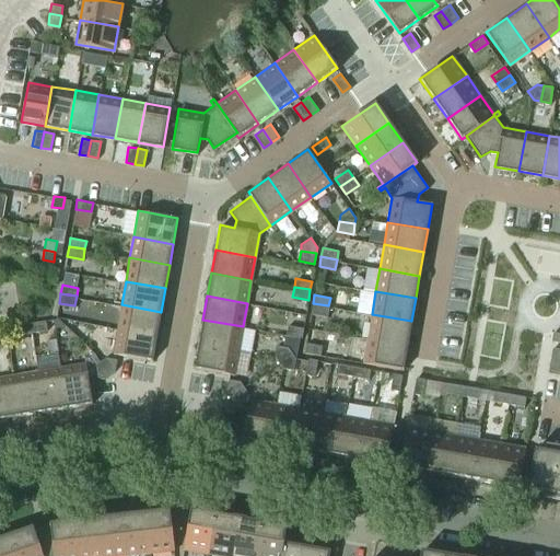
[(327,316),(328,305),(313,303),(311,313),(327,316)]
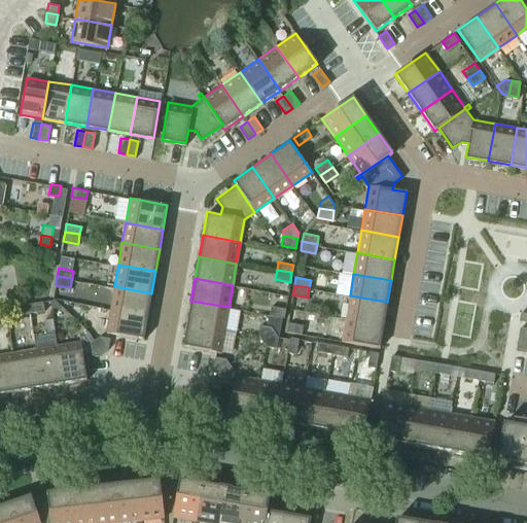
[(148,314),(151,293),(114,286),(110,308),(148,314)]
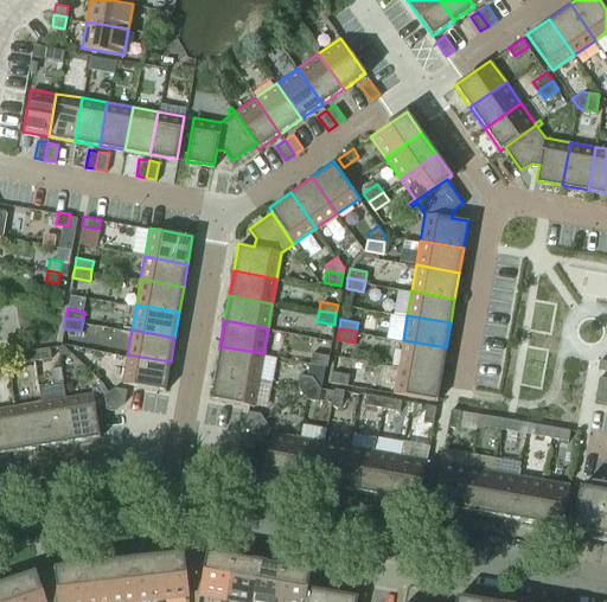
[(441,372),(446,347),(403,340),(398,365),(441,372)]
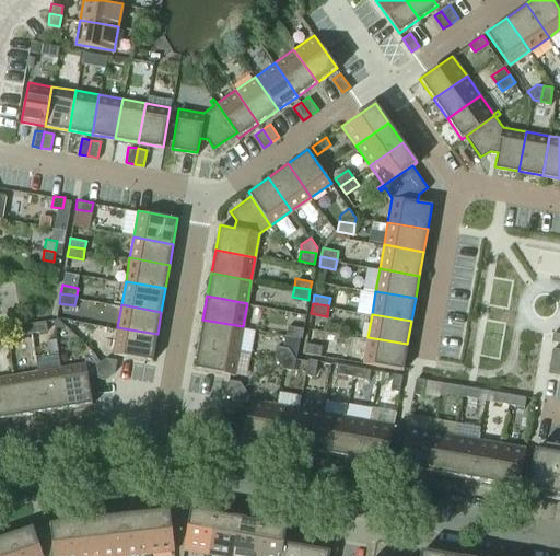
[(47,329),(45,320),(30,322),(32,332),(47,329)]
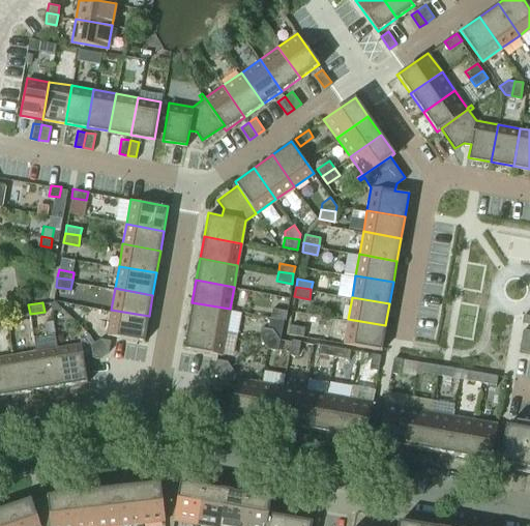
[(188,324),(226,330),(230,309),(192,302),(188,324)]
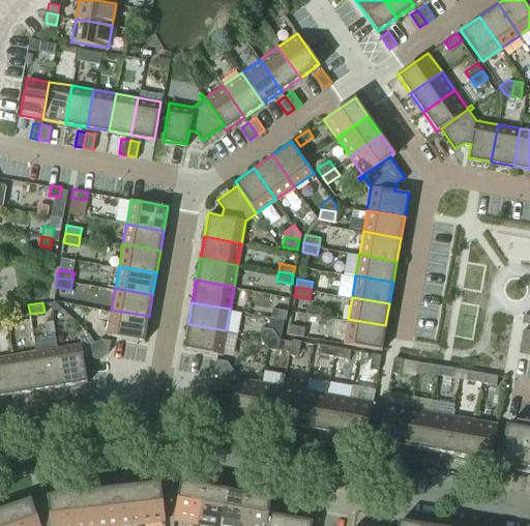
[(30,314),(28,304),(13,307),(15,316),(30,314)]
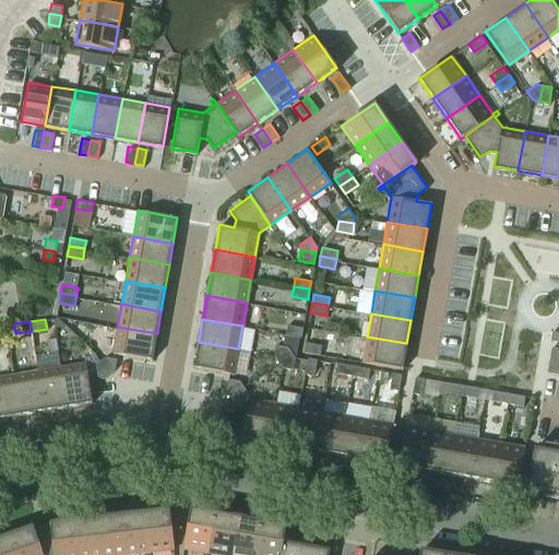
[(301,337),(302,327),(287,323),(285,333),(301,337)]
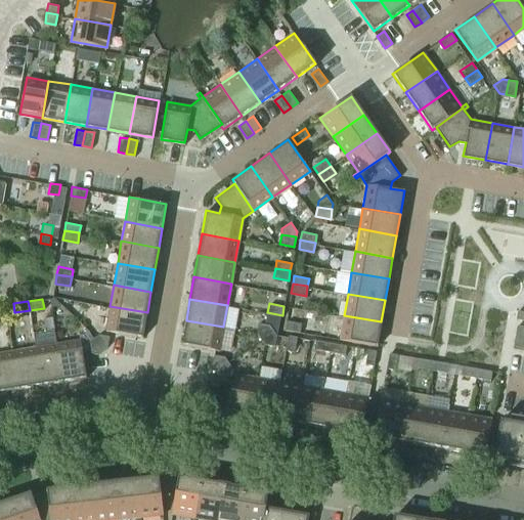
[(143,336),(147,312),(110,306),(105,330),(143,336)]
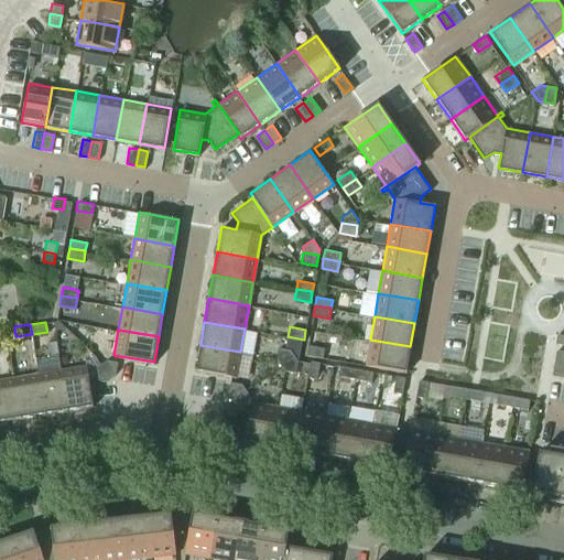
[(405,372),(410,346),(370,340),(366,365),(405,372)]
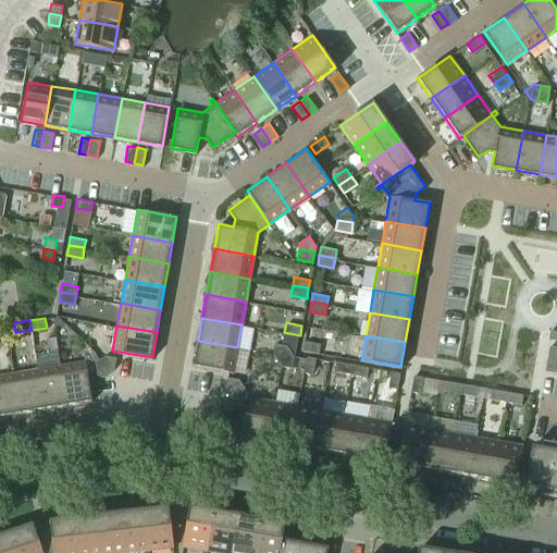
[(233,372),(237,347),(198,341),(194,365),(233,372)]
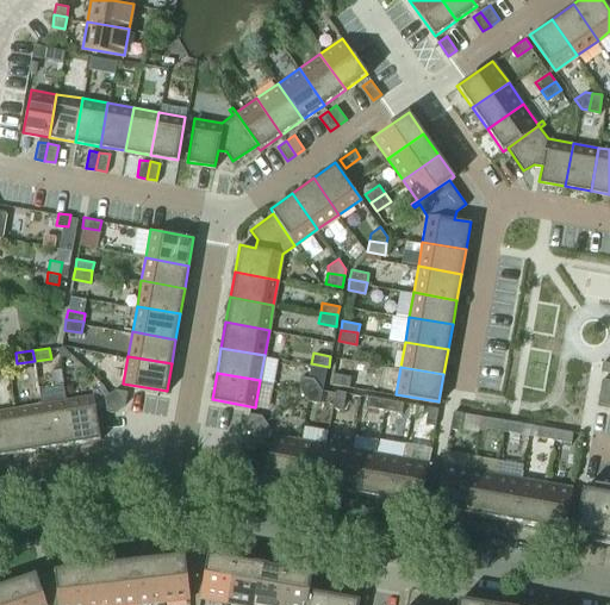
[(349,386),(350,375),(334,373),(331,382),(349,386)]
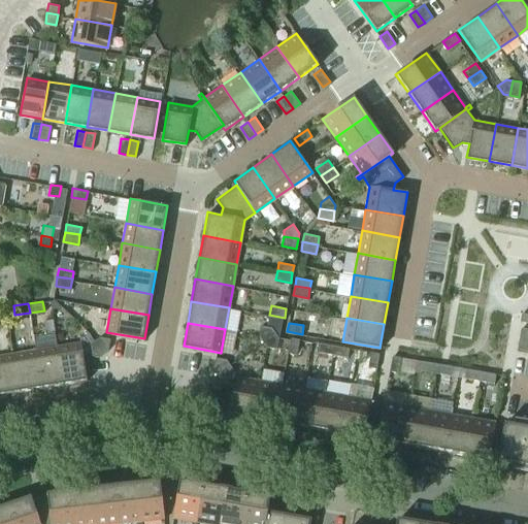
[(275,332),(271,327),(261,325),(259,335),(262,340),(275,332)]
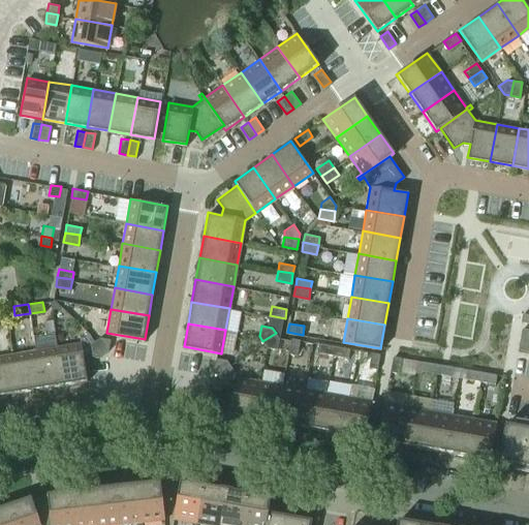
[(518,351),(528,352),(528,328),(522,328),(518,351)]
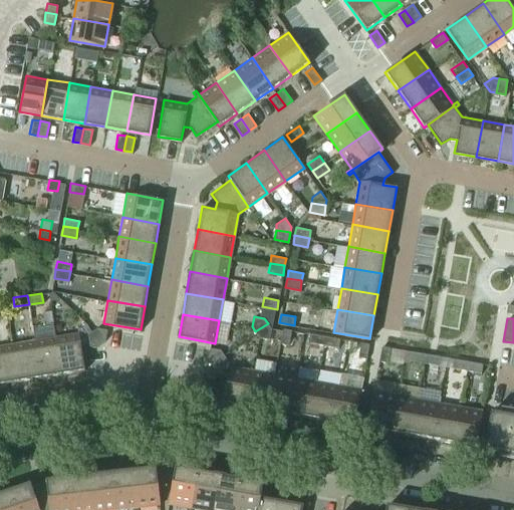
[(269,338),(271,328),(268,323),(255,331),(259,336),(269,338)]
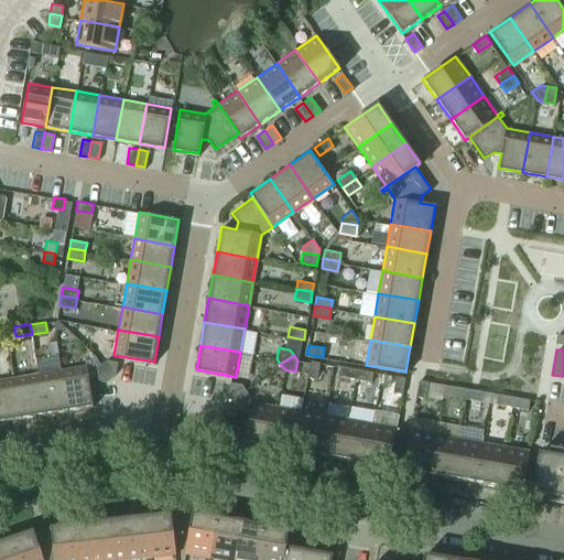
[(116,373),(118,362),(106,359),(100,363),(110,376),(116,373)]
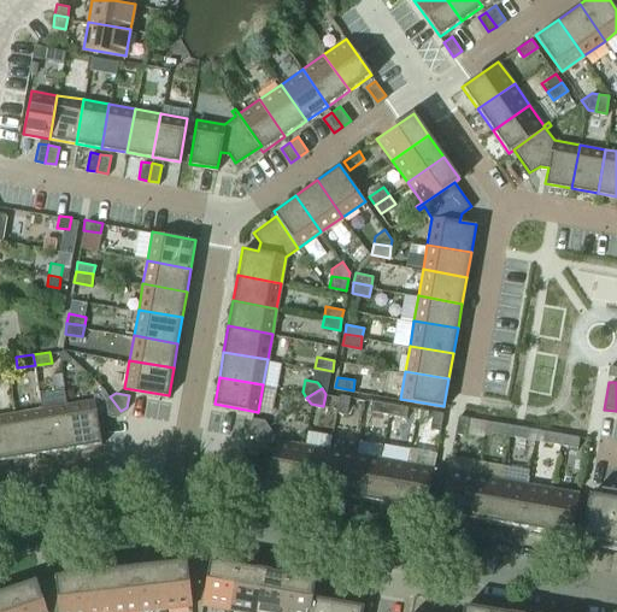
[(346,413),(350,395),(339,394),(336,411),(346,413)]
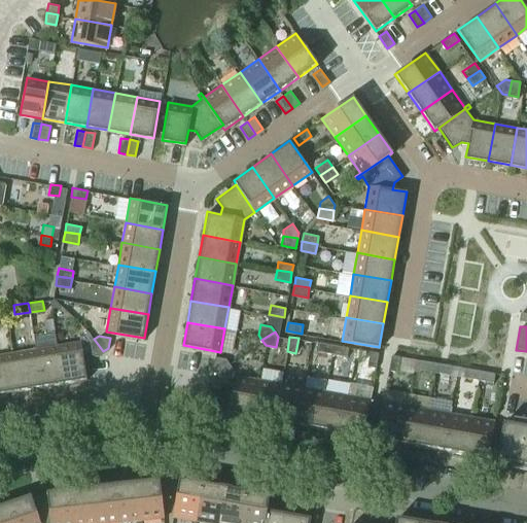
[(103,351),(94,339),(89,343),(88,353),(98,355),(103,351)]
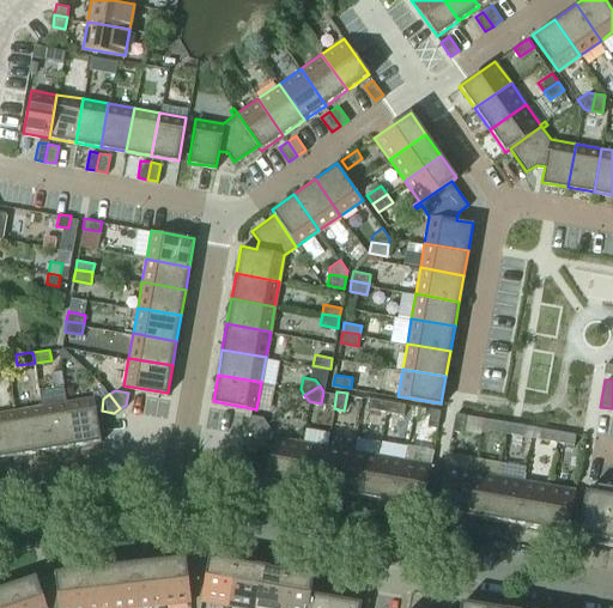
[(101,439),(96,412),(93,396),(66,401),(73,444),(101,439)]
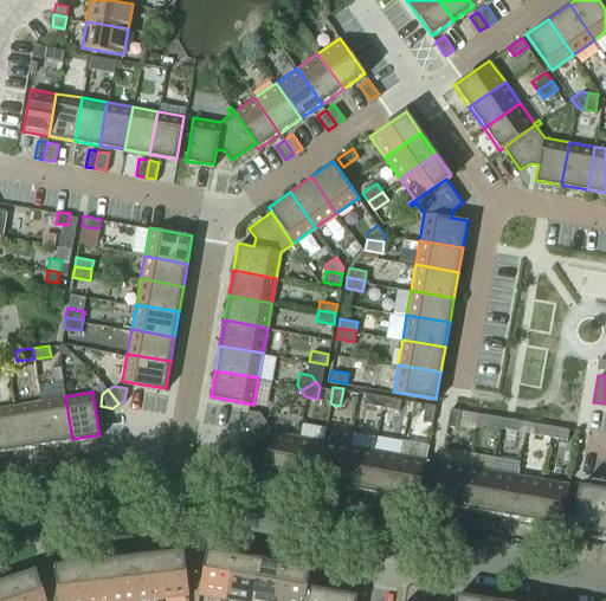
[(382,406),(385,395),(367,393),(365,402),(382,406)]
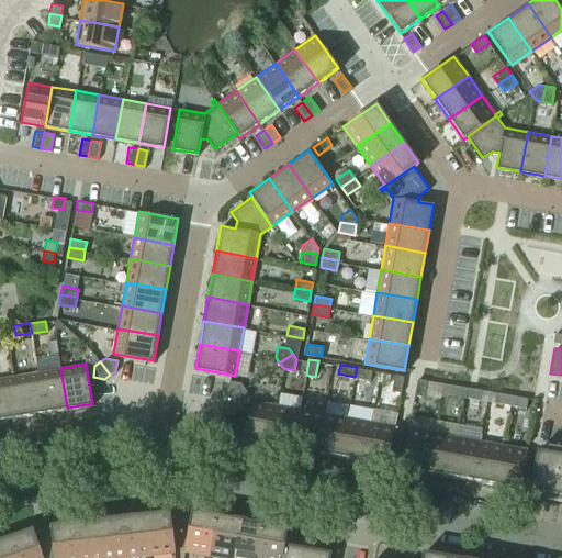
[(370,379),(371,370),(357,367),(355,377),(370,379)]
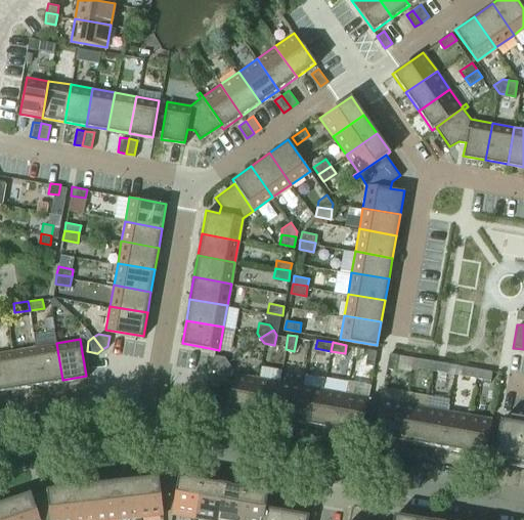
[(62,380),(56,343),(35,346),(41,384),(62,380)]
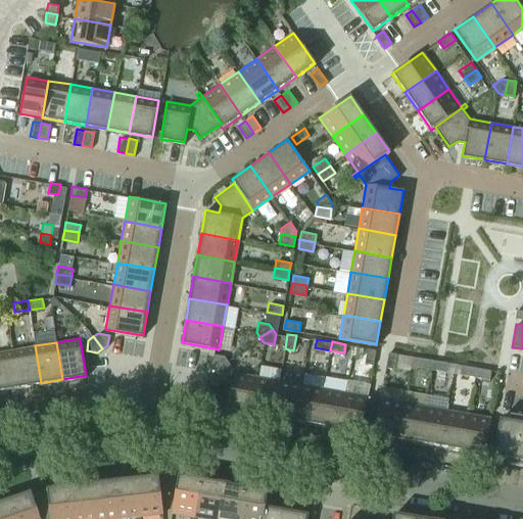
[(41,383),(35,345),(13,349),(19,386),(41,383)]
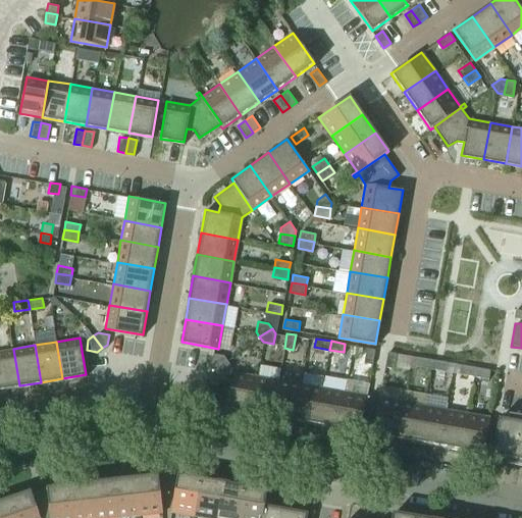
[(372,363),(374,349),(366,347),(363,362),(372,363)]
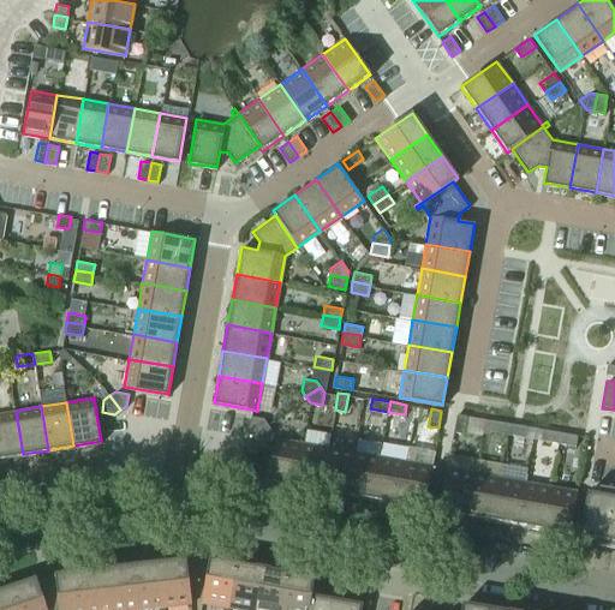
[(0,458),(23,454),(16,411),(0,412),(0,458)]
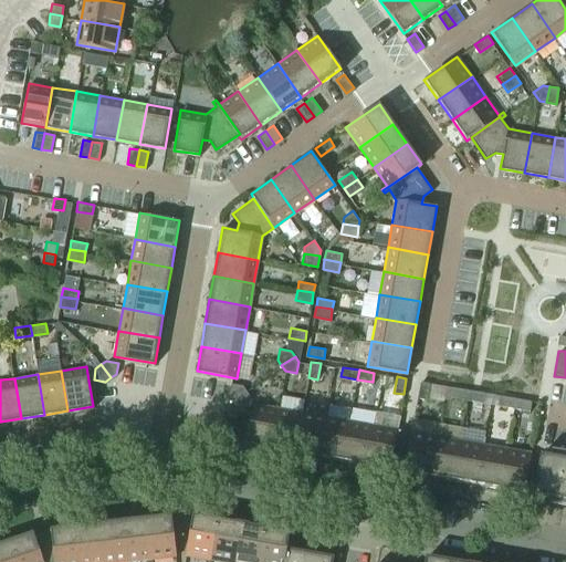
[(427,398),(430,383),(420,381),(417,397),(427,398)]
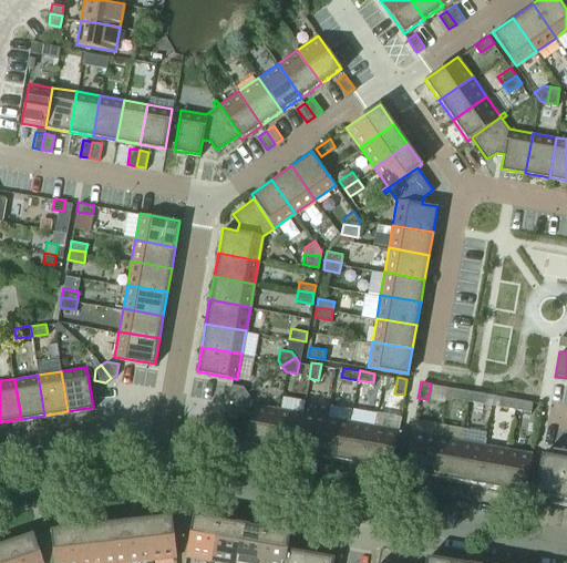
[(233,400),(247,391),(243,385),(232,384),(229,395),(233,400)]
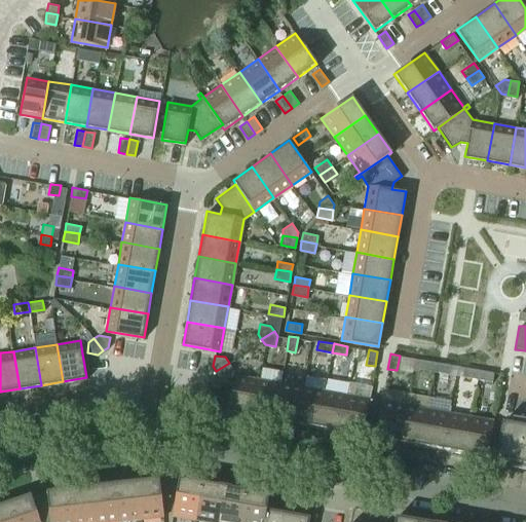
[(434,370),(436,362),(420,359),(419,368),(434,370)]
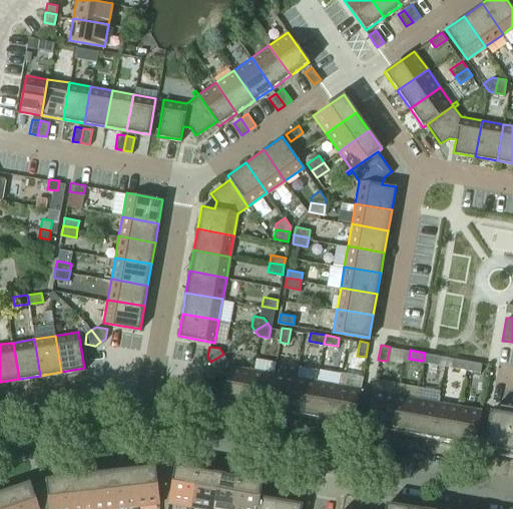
[(437,364),(439,355),(425,353),(423,361),(437,364)]
